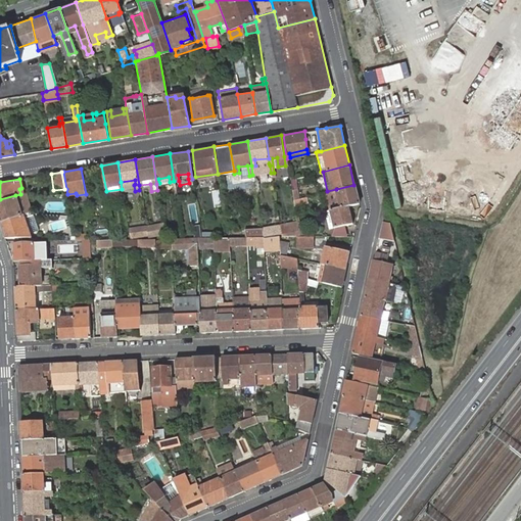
[(358,202),(353,185),(336,189),(327,191),(326,192),(330,209),(340,206),(347,204),(358,202)]
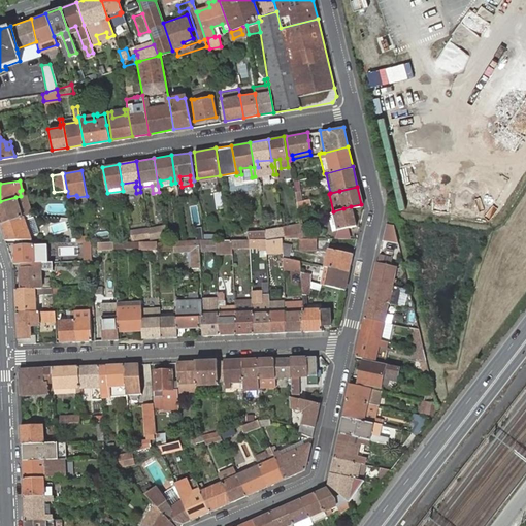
[(21,196),(15,197),(22,216),(23,216),(28,214),(31,212),(25,195),(22,196),(21,196)]
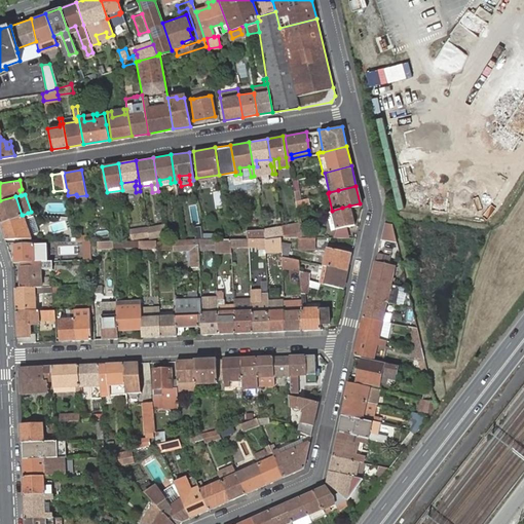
[(76,194),(68,195),(69,203),(78,202),(77,196),(76,194)]
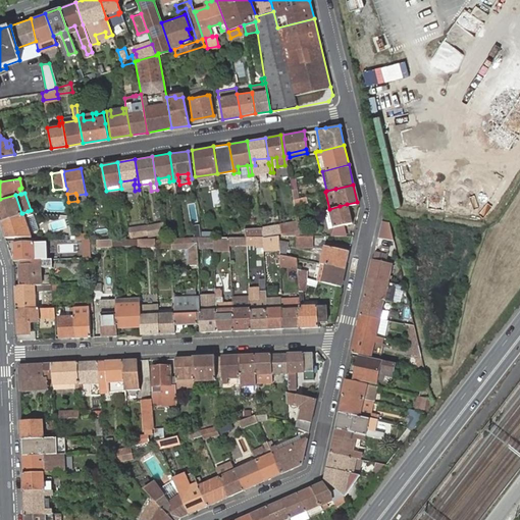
[(15,195),(0,199),(0,220),(21,213),(15,195)]
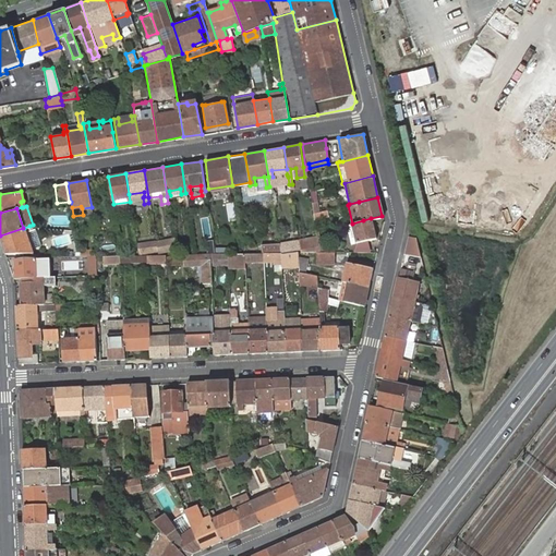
[(318,212),(313,213),(314,218),(327,215),(326,209),(318,212)]
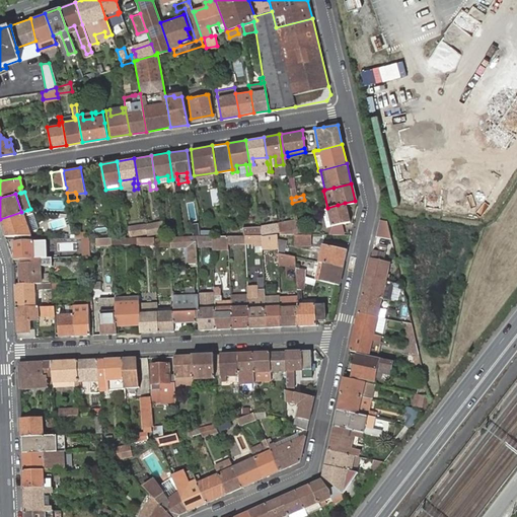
[(327,208),(331,225),(349,221),(345,203),(338,205),(327,208)]
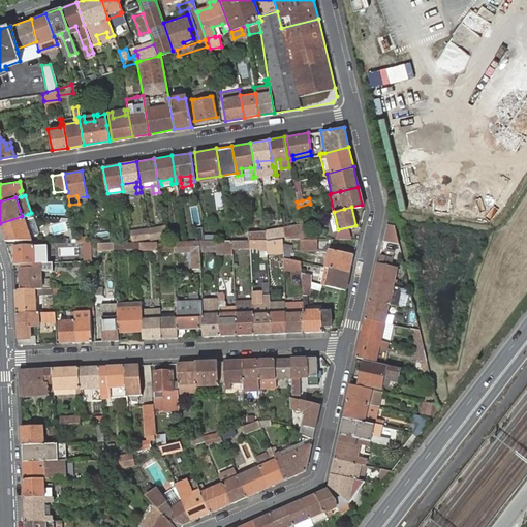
[(334,212),(329,213),(333,230),(338,229),(334,212)]
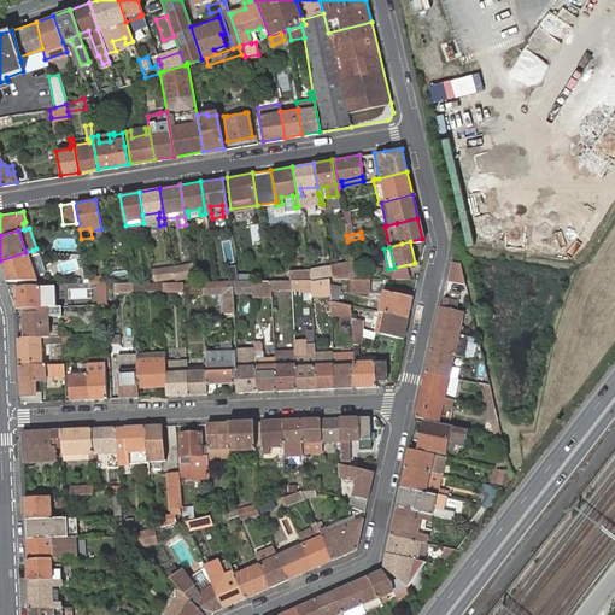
[(25,252),(0,261),(0,264),(5,280),(36,279),(27,252),(25,252)]
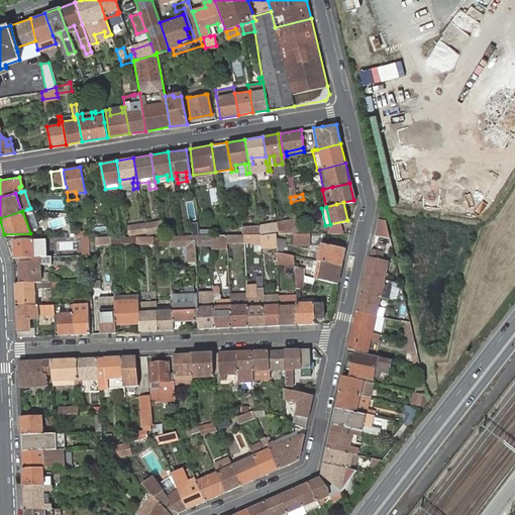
[(386,223),(384,219),(377,217),(374,234),(389,237),(386,223)]
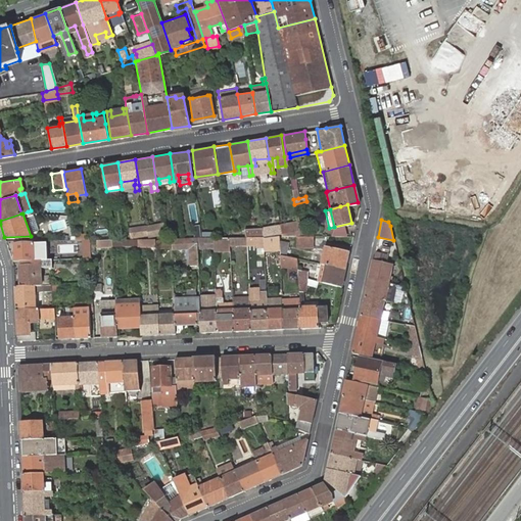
[(163,223),(145,225),(146,233),(147,234),(147,236),(164,233),(163,223)]
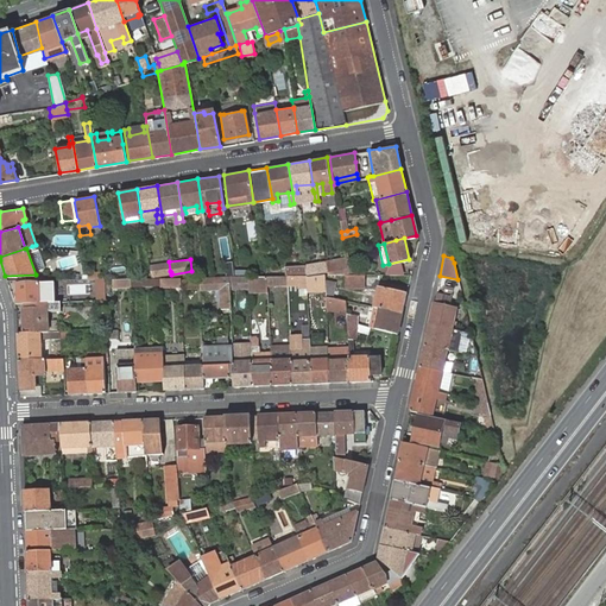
[(347,275),(346,267),(345,259),(333,260),(335,273),(345,273),(347,275)]
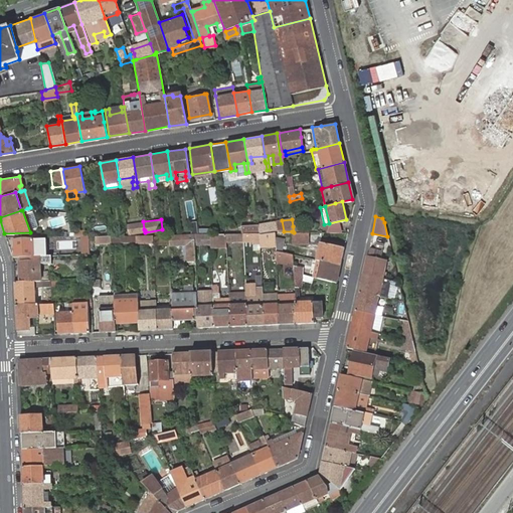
[(277,231),(275,220),(258,221),(258,223),(259,230),(259,231),(260,231),(274,231),(277,231)]
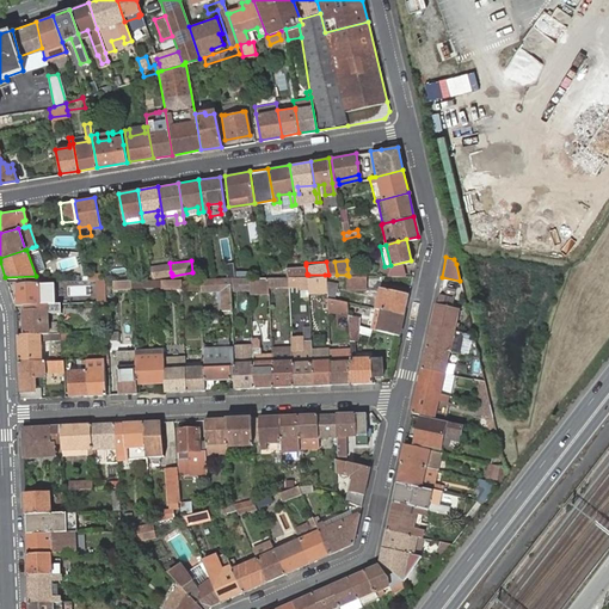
[(170,263),(149,266),(151,274),(171,272),(170,263)]
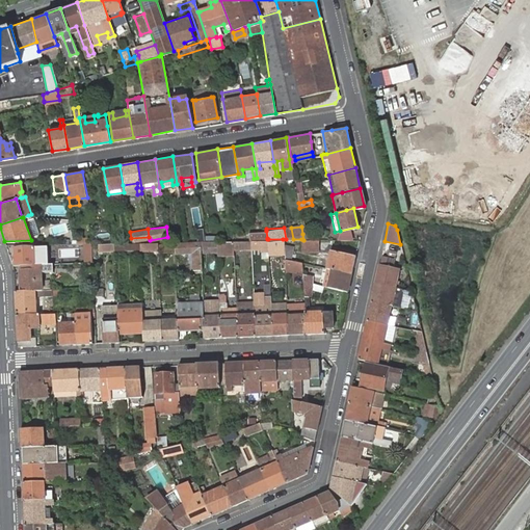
[(303,240),(301,239),(301,249),(317,249),(317,239),(310,240),(303,240)]
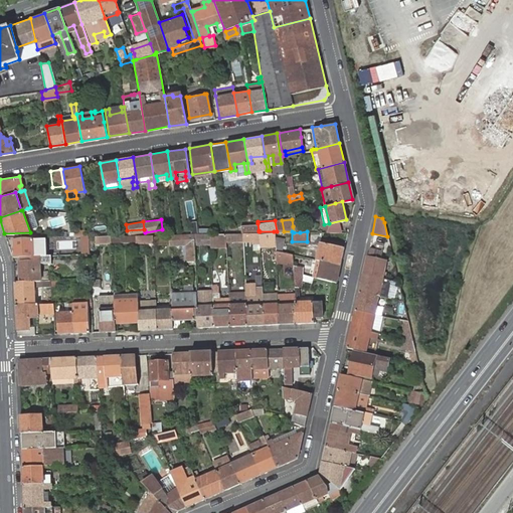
[(261,232),(261,242),(269,242),(268,232),(261,232)]
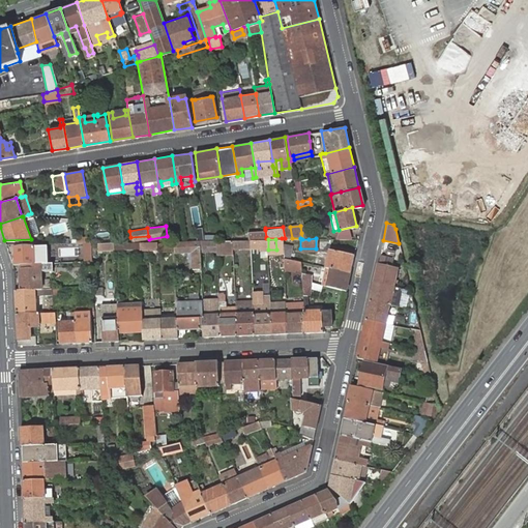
[(199,240),(173,242),(173,250),(173,252),(191,251),(191,268),(200,268),(199,244),(199,240)]
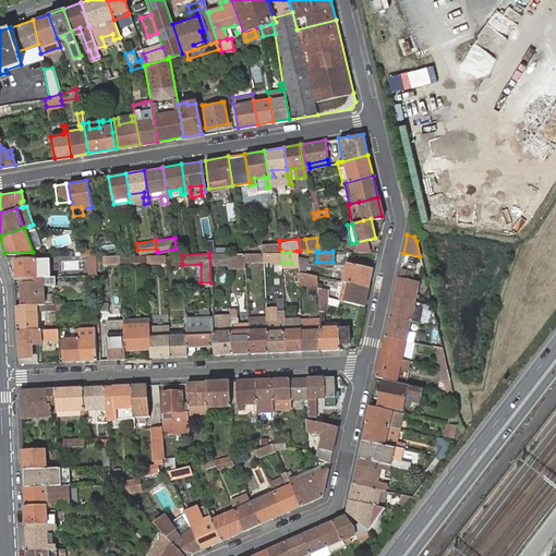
[(244,253),(227,253),(227,257),(228,266),(244,266),(244,261),(244,253)]
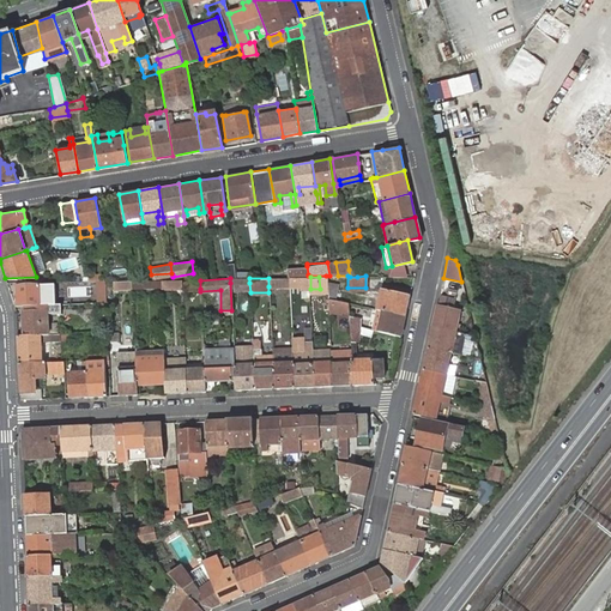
[(103,279),(96,279),(97,301),(107,301),(106,279),(103,279)]
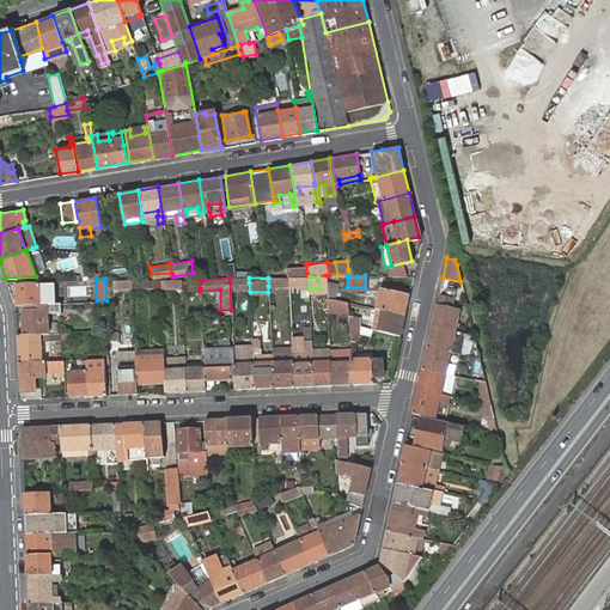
[(200,280),(181,280),(181,281),(181,290),(200,288),(200,280)]
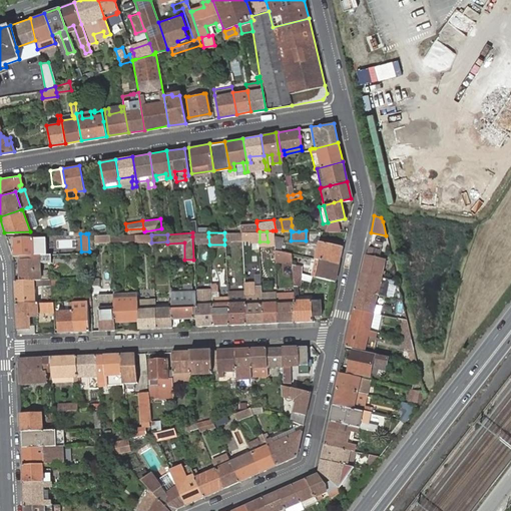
[(282,236),(274,234),(274,240),(274,247),(280,248),(282,236)]
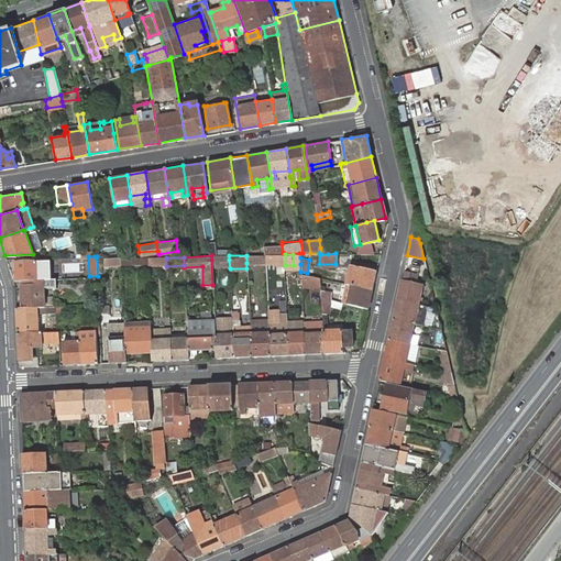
[(13,261),(14,279),(23,279),(47,278),(47,273),(41,273),(40,261),(13,261)]
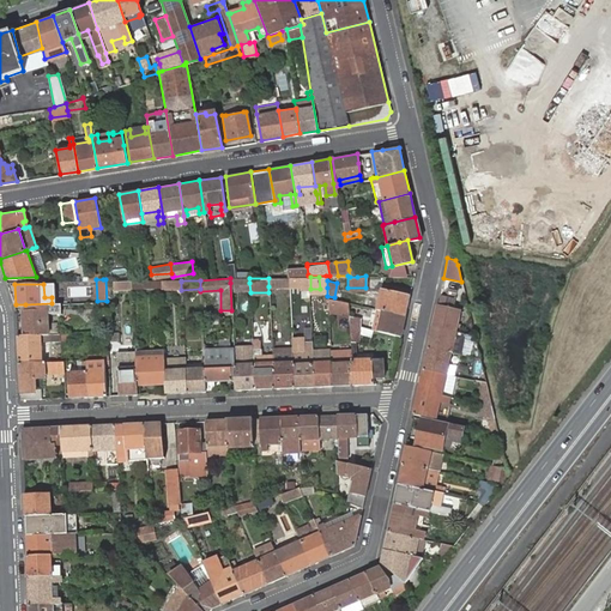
[(320,289),(310,289),(310,294),(319,294),(319,301),(327,301),(327,298),(327,296),(327,288),(320,289)]
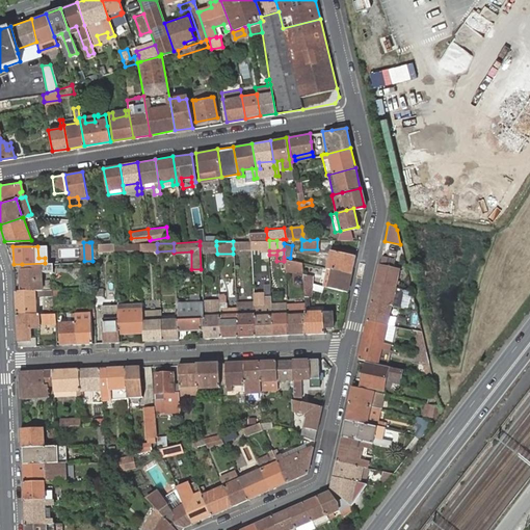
[(351,273),(354,255),(332,249),(330,253),(335,254),(333,265),(327,264),(326,267),(351,273)]
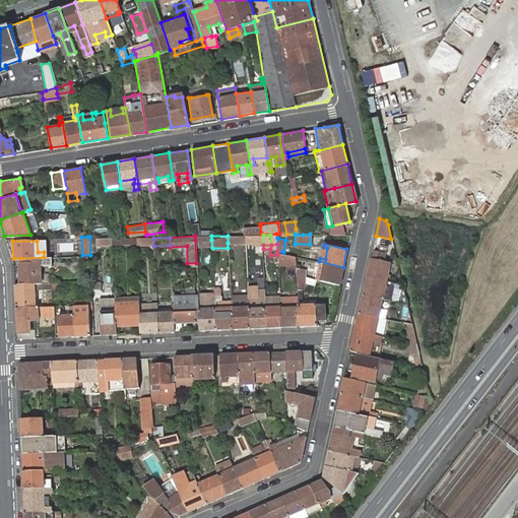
[(367,276),(388,279),(389,276),(386,275),(386,271),(388,264),(390,265),(391,261),(383,259),(385,252),(373,249),(367,276)]
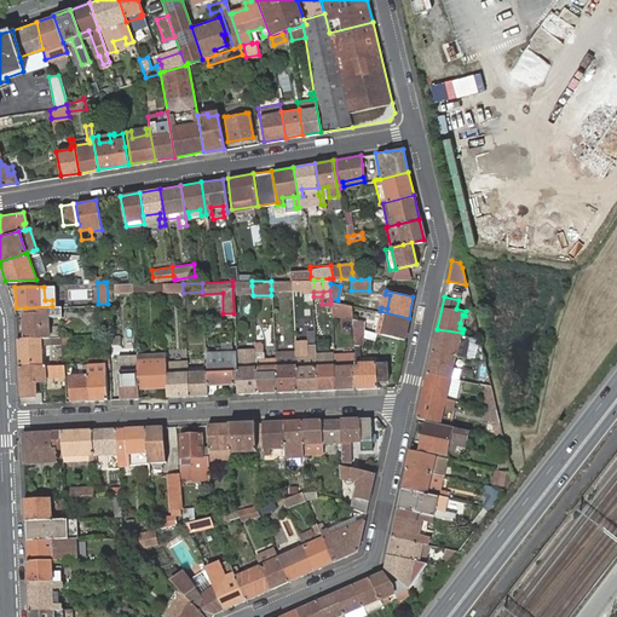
[(340,303),(330,301),(330,304),(332,315),(351,316),(351,310),(351,305),(340,303)]
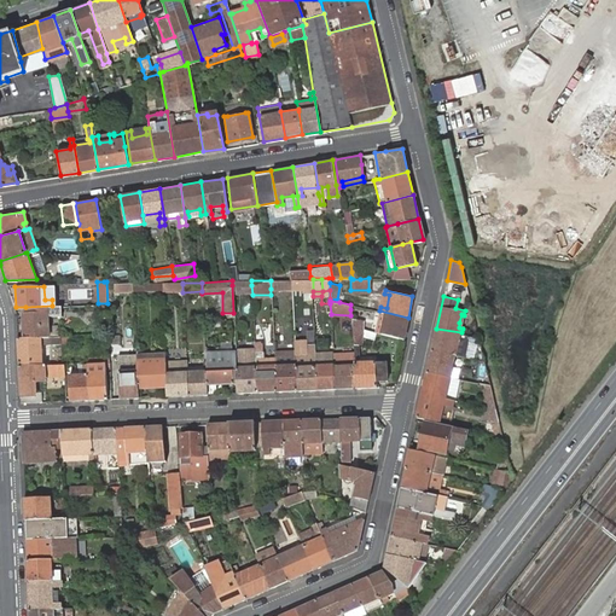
[(59,336),(65,336),(65,331),(57,331),(57,323),(48,323),(47,312),(51,312),(51,314),(57,314),(57,311),(25,312),(22,313),(23,337),(40,336),(59,336)]
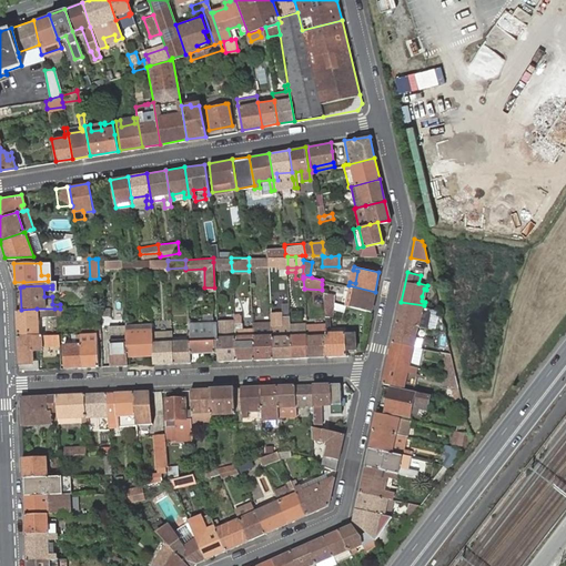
[(371,311),(375,292),(349,285),(344,304),(371,311)]
